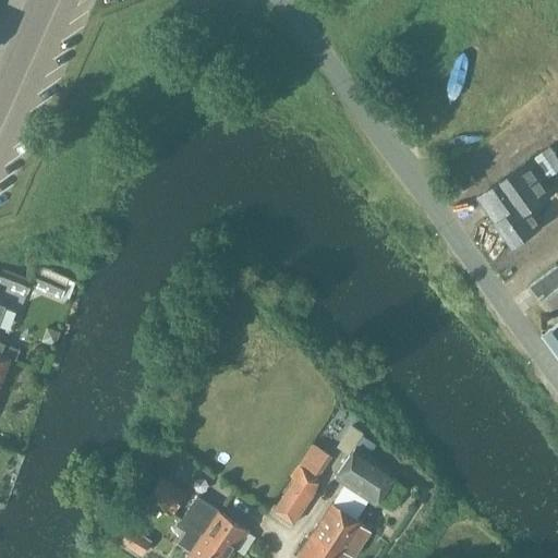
[(477,198),(511,247),(538,228),(528,211),(548,197),(525,166),(477,198)]
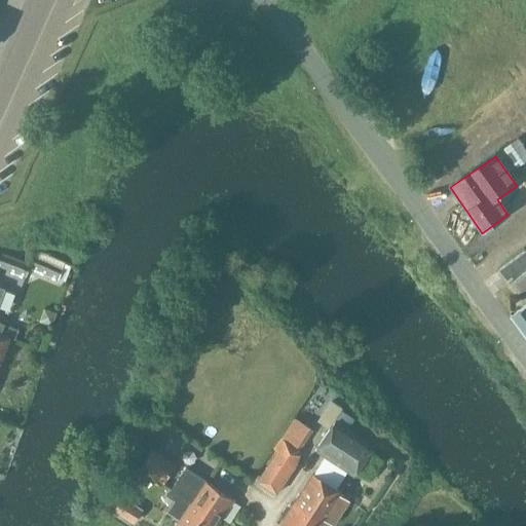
[(525,252),(525,251),(499,270),(510,285),(525,306),(510,317),(525,340),(525,252)]
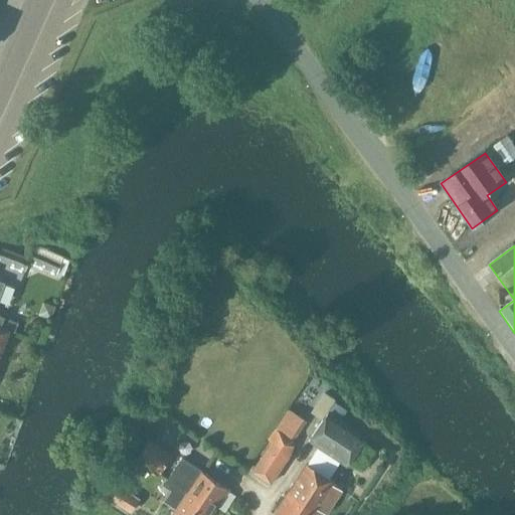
[(0,251),(0,261),(25,271),(28,262),(0,251)]
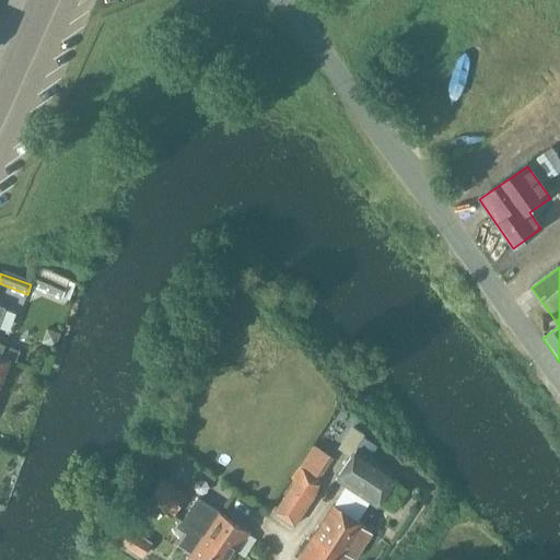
[(66,287),(35,276),(31,286),(62,296),(66,287)]
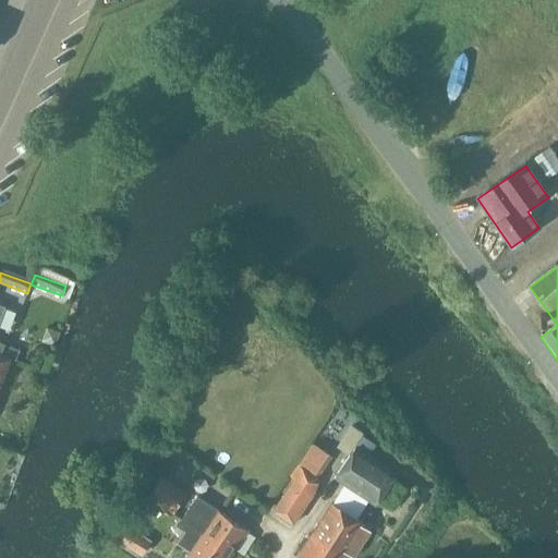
[(0,354),(0,390),(13,360),(1,355),(0,354)]
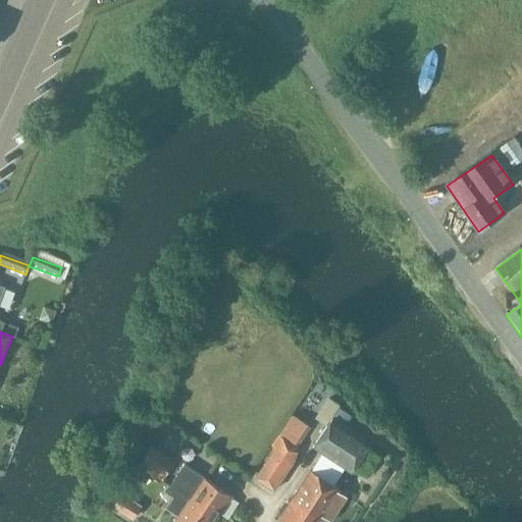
[(313,447),(323,454),(346,469),(351,473),(371,445),(332,419),(313,447)]
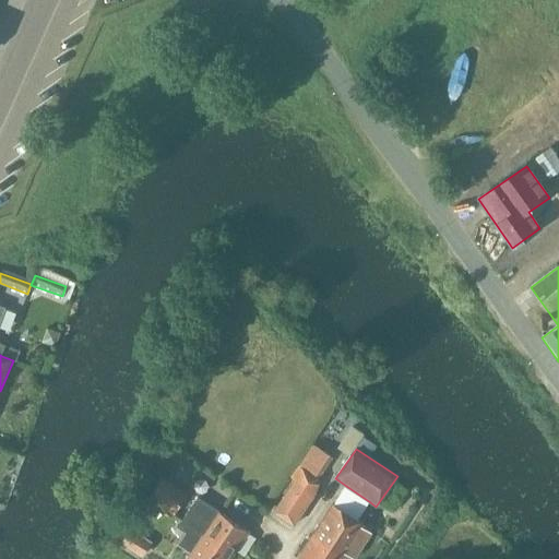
[(318,479),(298,466),(290,478),(295,480),(274,512),(294,525),(314,494),(319,484),(318,479)]
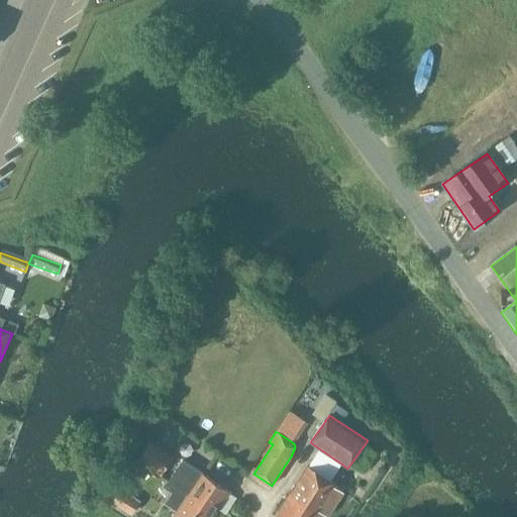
[(150,443),(139,460),(162,475),(173,457),(150,443)]
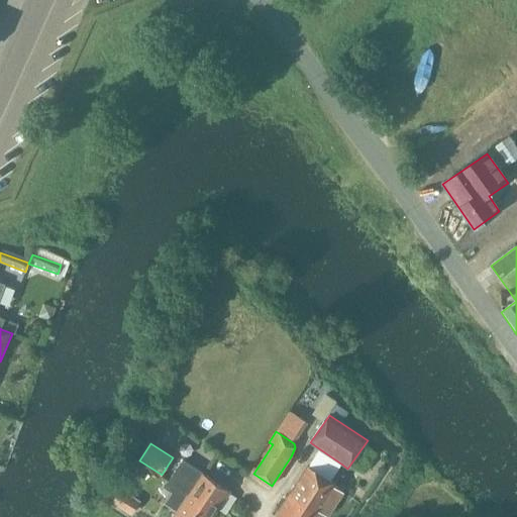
[(309,467),(275,516),(319,516),(322,514),(326,516),(343,493),(338,490),(339,488),(331,482),(342,464),(320,449),(309,467)]
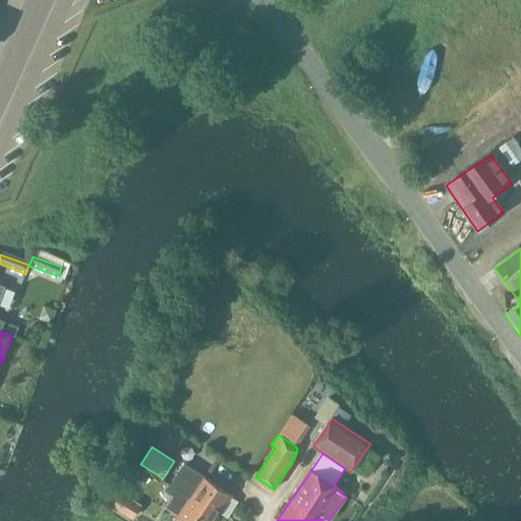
[(189,500),(217,518),(231,496),(184,464),(170,485),(168,484),(168,485),(189,500)]
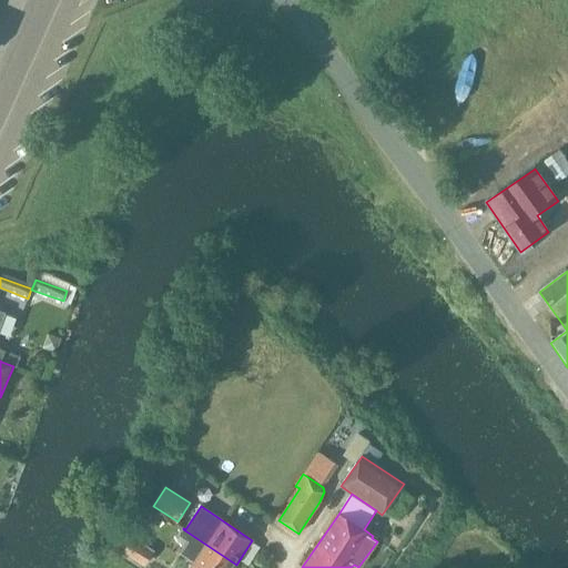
[(206,545),(183,529),(179,536),(189,543),(181,554),(195,564),(192,567),(233,567),(236,565),(206,545)]
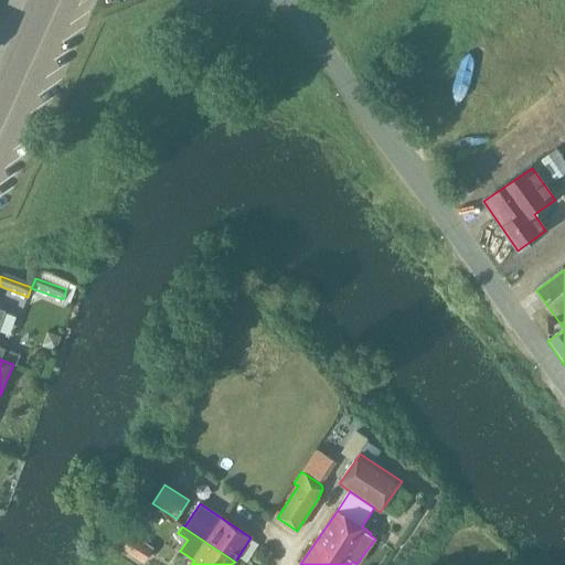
[(144,563),(152,548),(131,535),(123,550),(144,563)]
